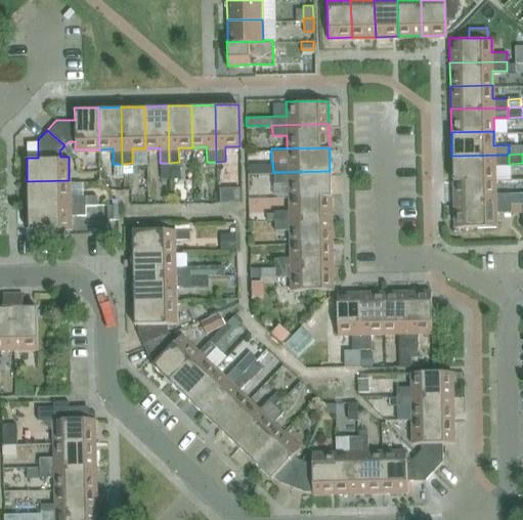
[(509,164),(509,155),(451,156),(452,179),(494,178),(494,164),(509,164)]
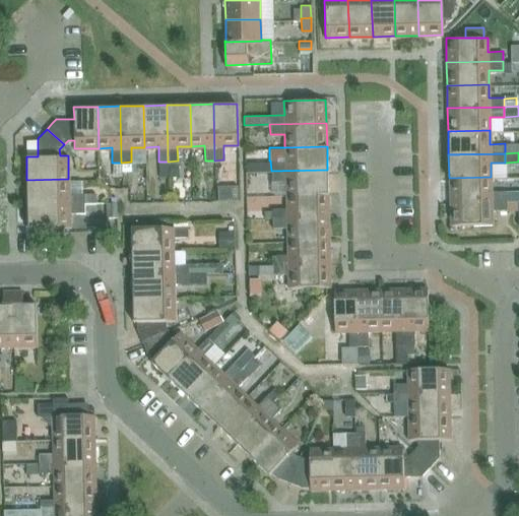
[(168,162),(158,162),(158,176),(169,175),(169,163),(168,162)]
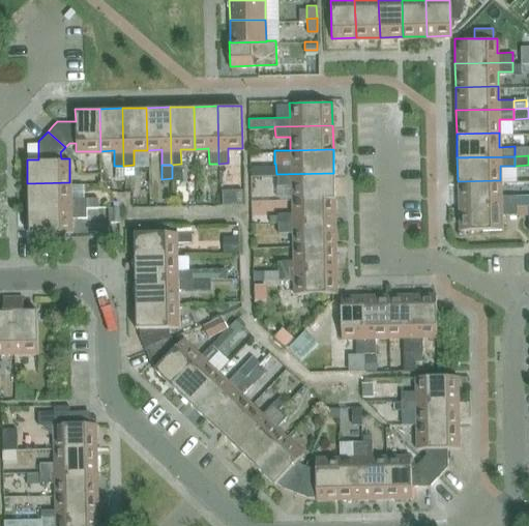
[(182,166),(172,166),(172,178),(182,178),(182,166)]
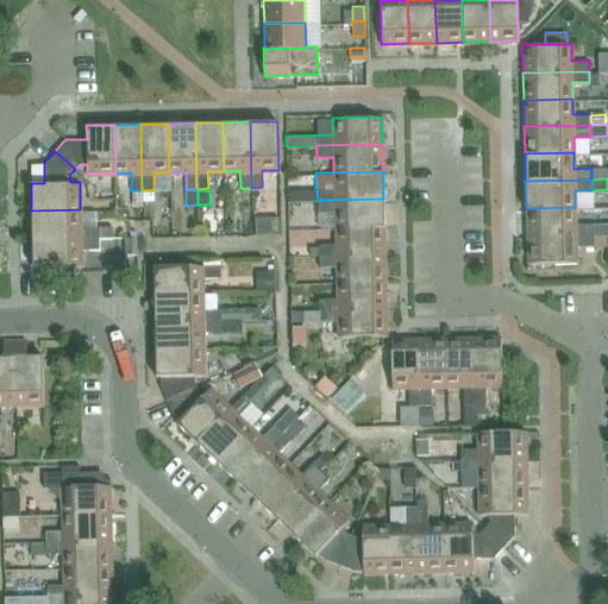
[(334,211),(336,226),(384,225),(383,199),(318,200),(318,211),(334,211)]
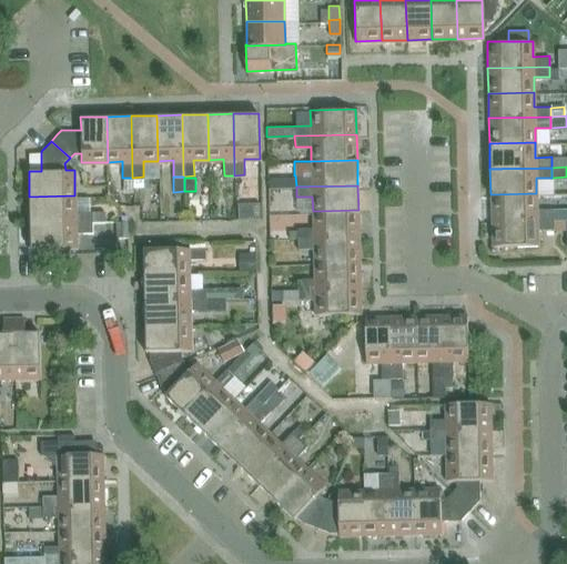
[(536,208),(536,193),(490,194),(490,219),(553,218),(553,208),(536,208)]
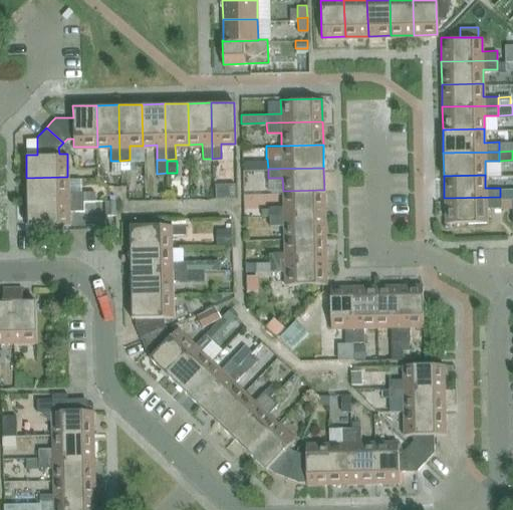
[(67,177),(26,178),(27,201),(82,200),(82,191),(82,190),(68,191),(67,177)]
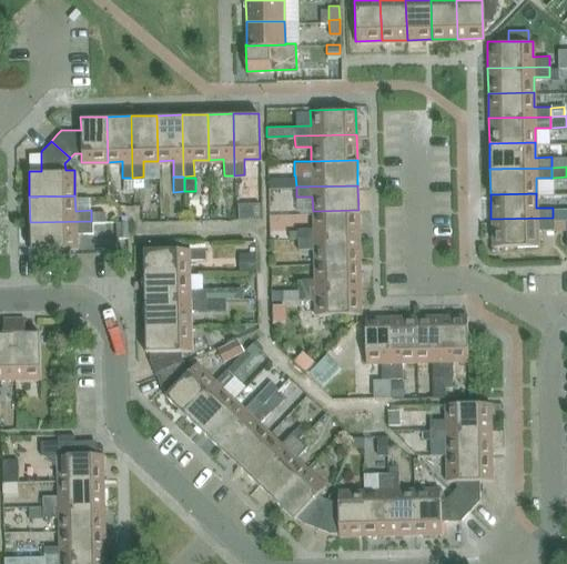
[(260,201),(236,202),(236,218),(260,217),(260,201)]
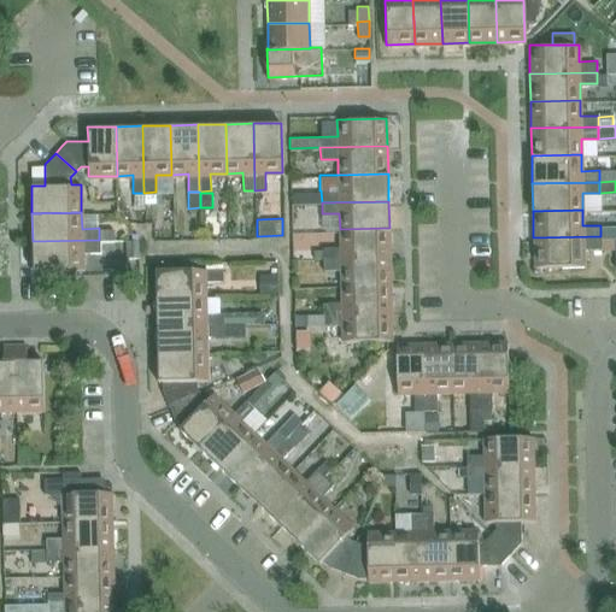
[(113,228),(99,229),(99,240),(113,240),(113,228)]
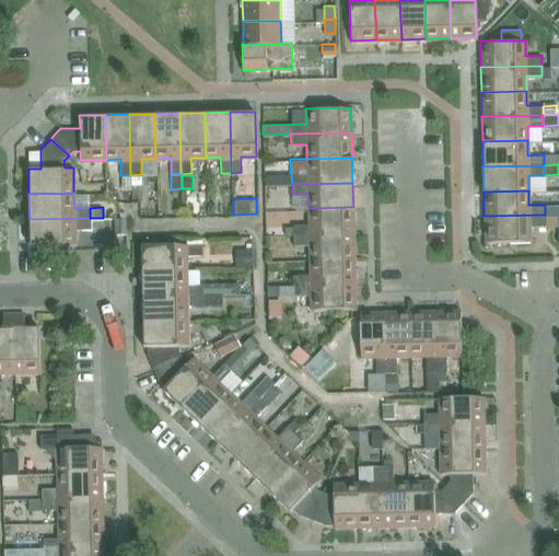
[(292,223),(293,234),(353,232),(353,207),(309,208),(309,223),(292,223)]
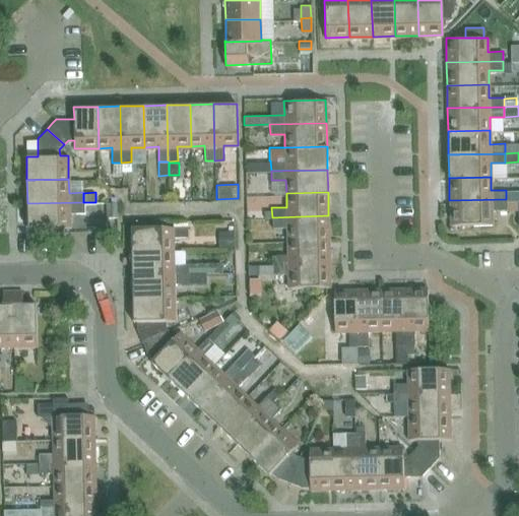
[(253,196),(253,206),(278,206),(278,195),(253,196)]
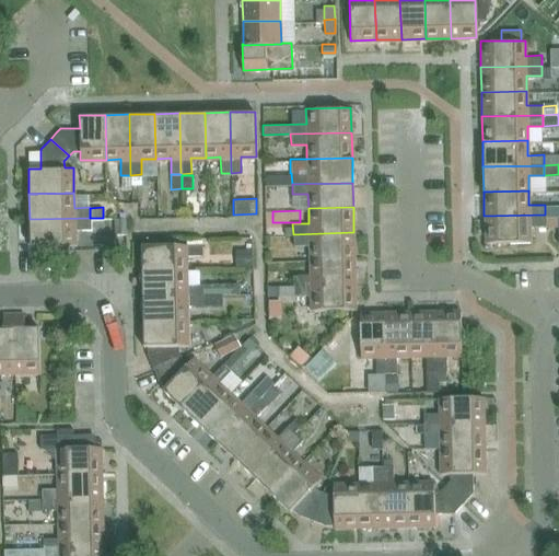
[(545,226),(545,215),(484,216),(485,242),(530,241),(530,226),(545,226)]
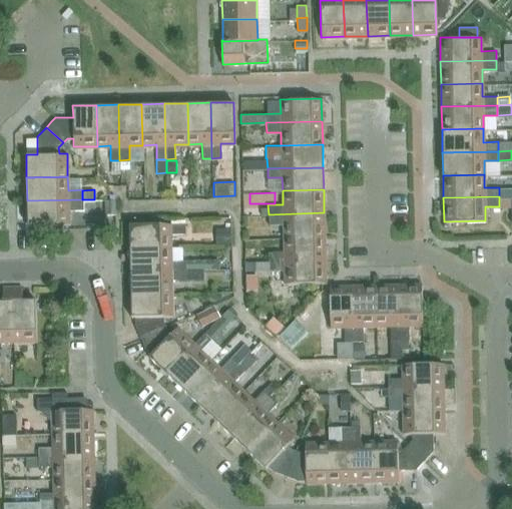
[(82,199),(27,200),(27,224),(69,222),(68,209),(83,208),(82,199)]
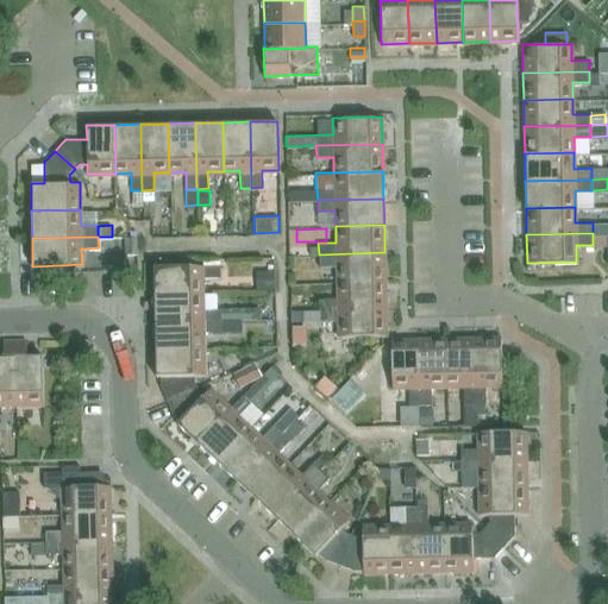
[(135,237),(123,237),(124,255),(136,255),(135,237)]
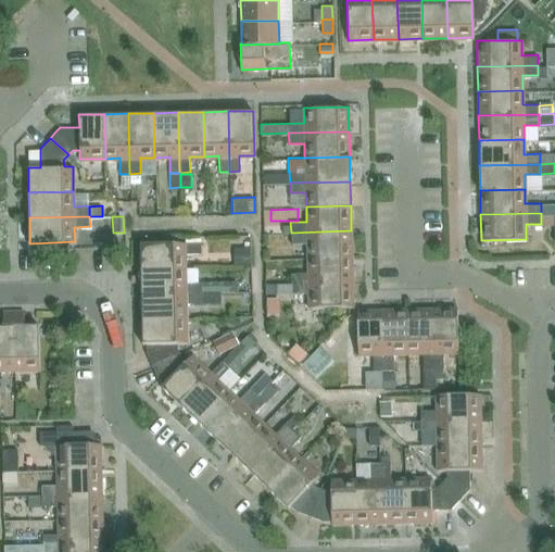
[(306,242),(306,256),(352,255),(351,230),(291,233),(291,242),(306,242)]
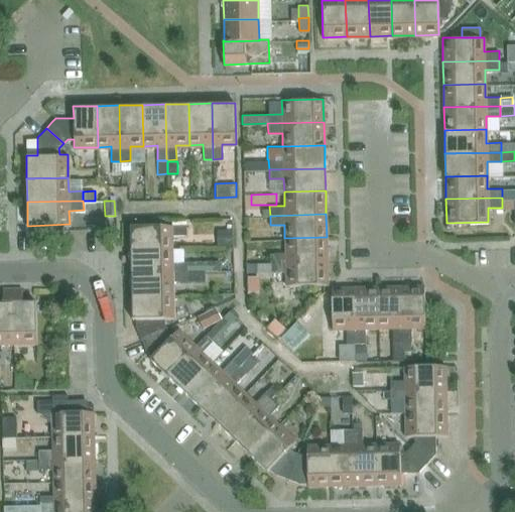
[(130,225),(130,248),(171,248),(171,234),(186,234),(185,224),(130,225)]
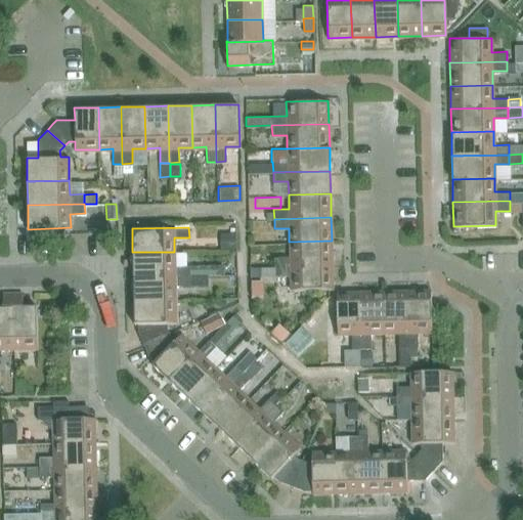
[(235,231),(218,231),(219,250),(235,249),(235,231)]
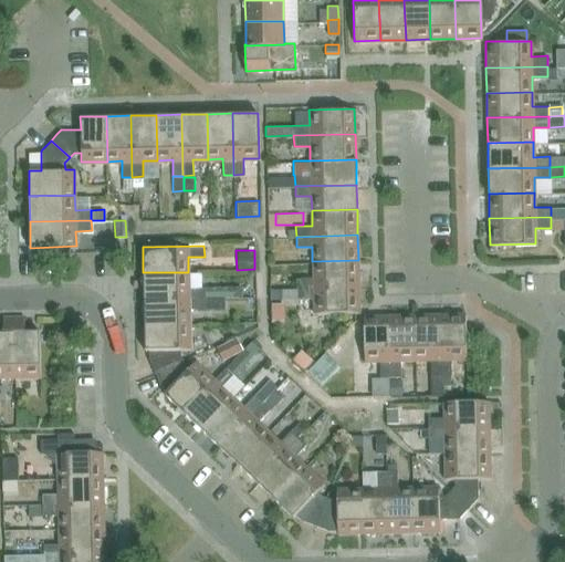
[(296,277),(297,287),(358,285),(358,260),(312,261),(313,276),(296,277)]
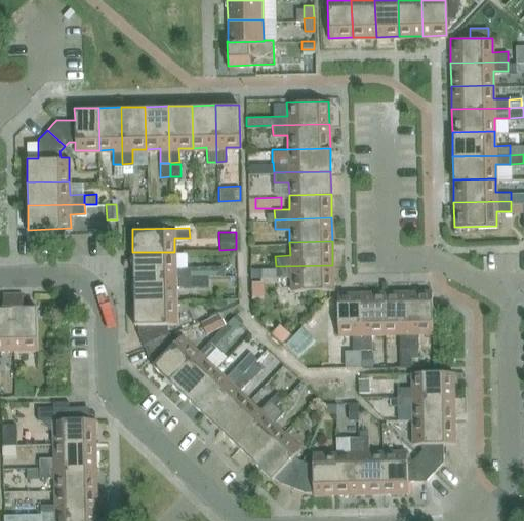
[(132,252),(133,276),(190,275),(215,274),(215,265),(175,266),(174,252),(132,252)]
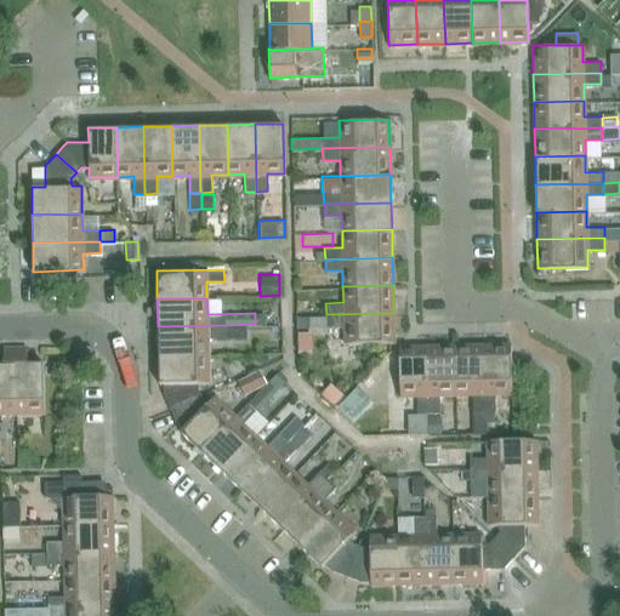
[(345,342),(394,341),(393,313),(326,314),(326,315),(326,326),(343,325),(345,342)]
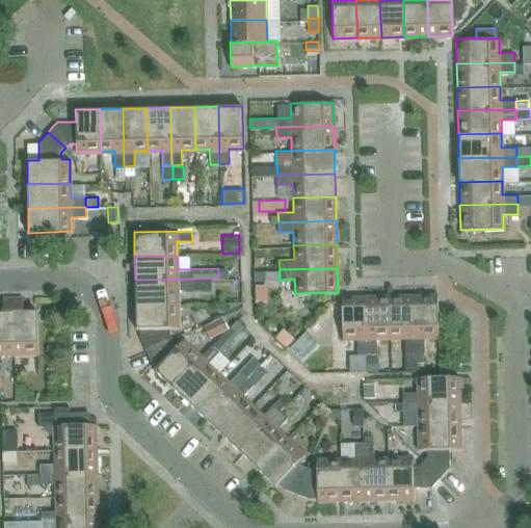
[(280,270),(262,270),(263,281),(280,281),(280,280),(280,270)]
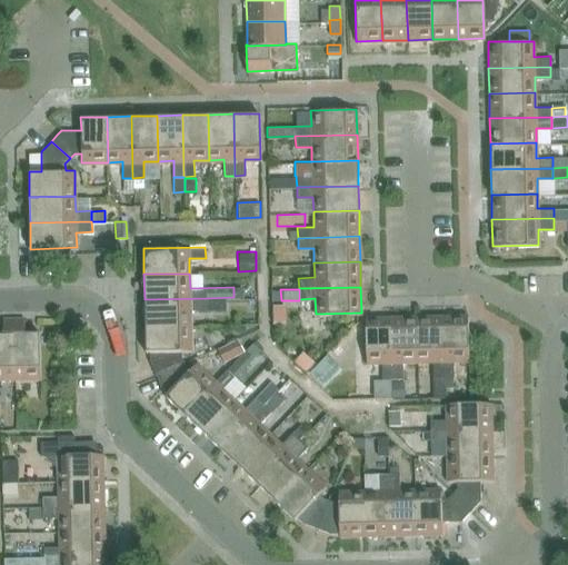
[(145,299),(145,325),(190,324),(190,309),(206,309),(206,298),(145,299)]
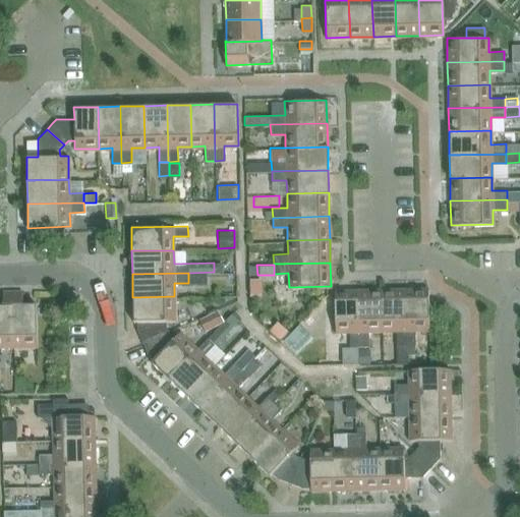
[(207,273),(189,274),(189,283),(207,283),(207,273)]
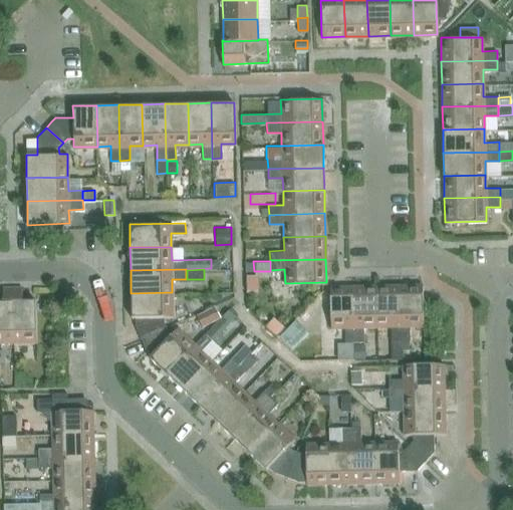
[(422,283),(399,284),(400,339),(409,339),(409,325),(422,324),(422,318),(422,289),(422,283)]
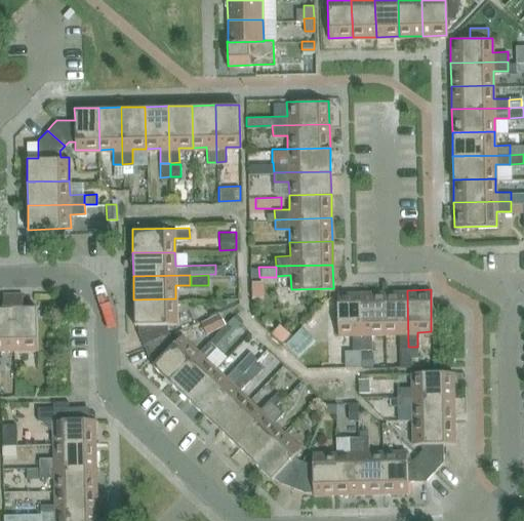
[(384,290),(361,291),(362,348),(371,348),(371,333),(385,332),(384,290)]
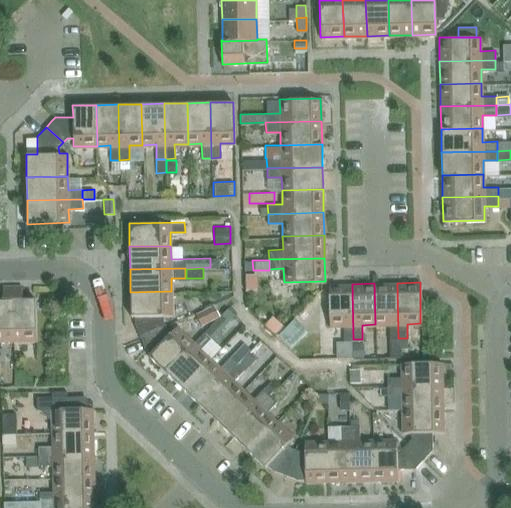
[(397,283),(374,283),(375,324),(388,324),(389,338),(398,338),(397,283)]
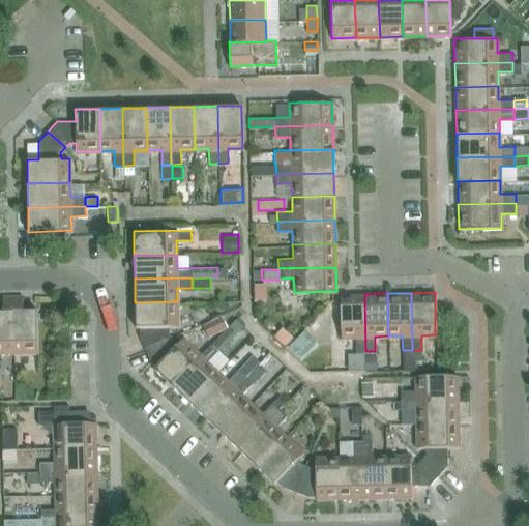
[(22,294),(11,295),(13,352),(37,352),(36,310),(22,310),(22,294)]
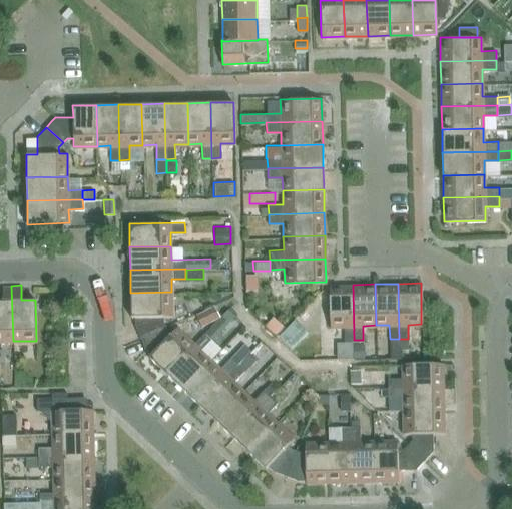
[(339,285),(329,285),(330,326),(344,326),(344,341),(354,340),(353,285),(339,285)]
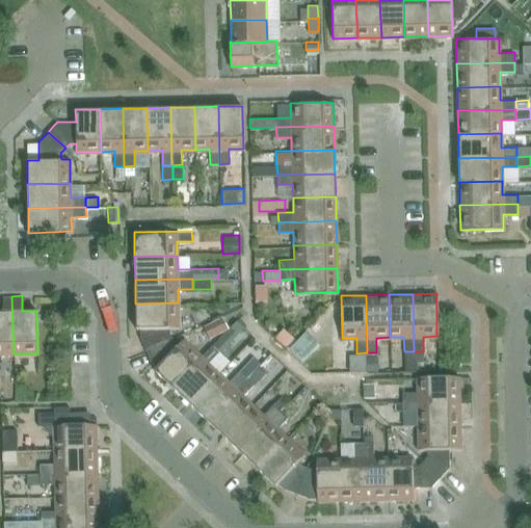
[(2,311),(0,311),(0,353),(14,353),(11,296),(2,296),(2,311)]
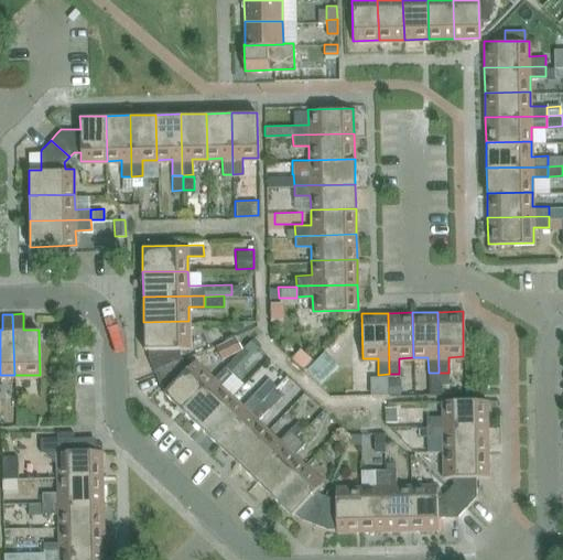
[(148,356),(149,359),(153,369),(182,357),(180,353),(180,347),(190,346),(188,321),(143,322),(144,347),(148,347),(148,356)]
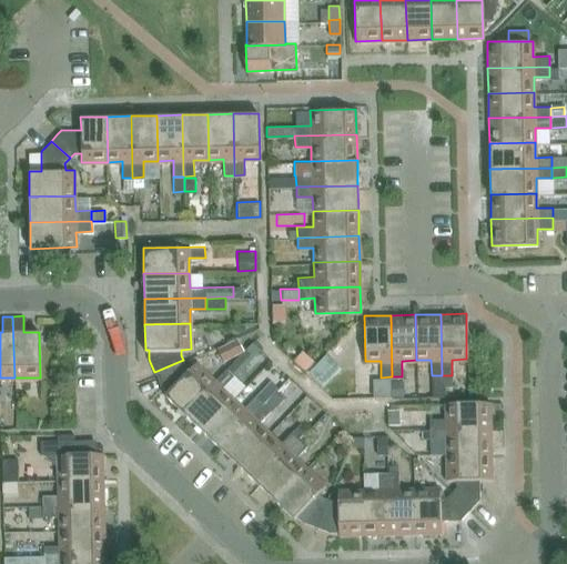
[(236,338),(215,348),(222,360),(242,350),(236,338)]
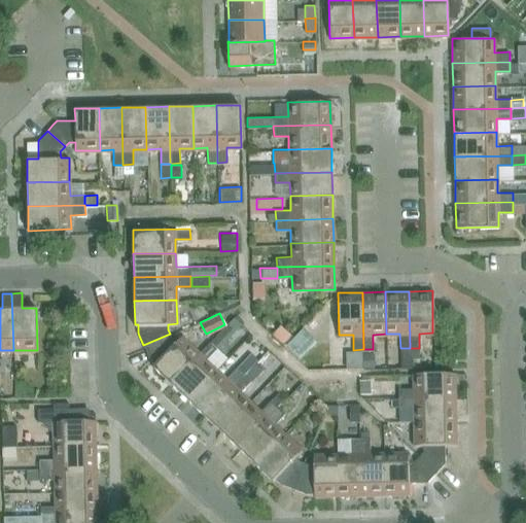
[(232,317),(226,322),(233,329),(239,323),(232,317)]
